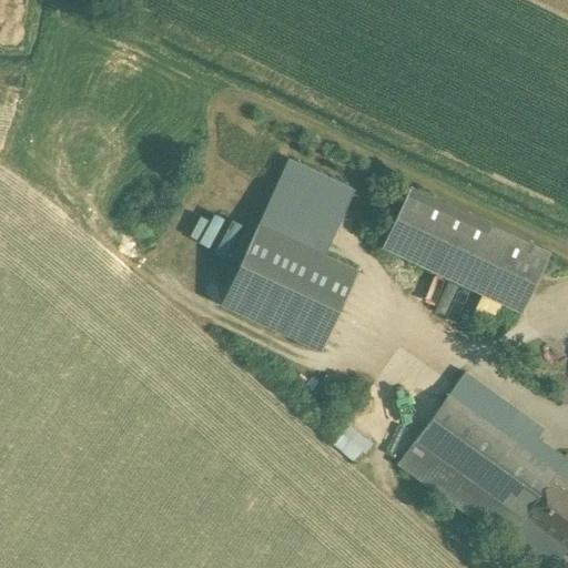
[(290,158),(260,223),(325,254),(355,189),(290,158)]
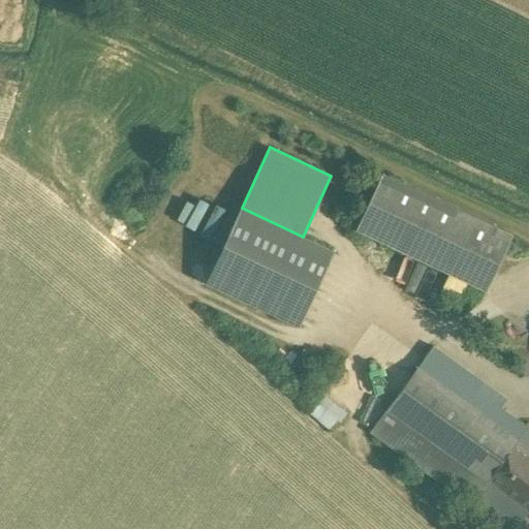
[(514,235),(382,174),(356,229),(488,291),(514,235)]
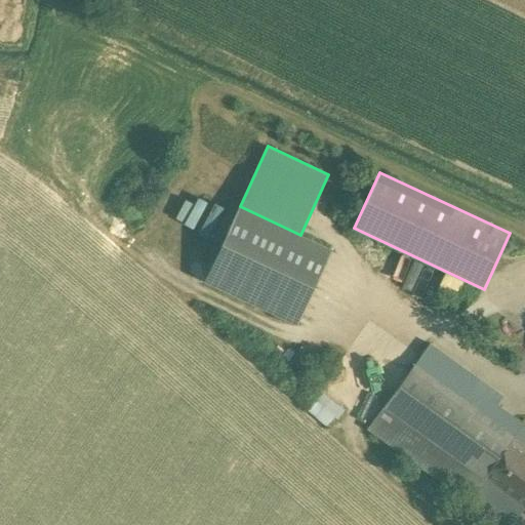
[(204,281),(297,324),(332,249),(300,235),(240,206),(204,281)]
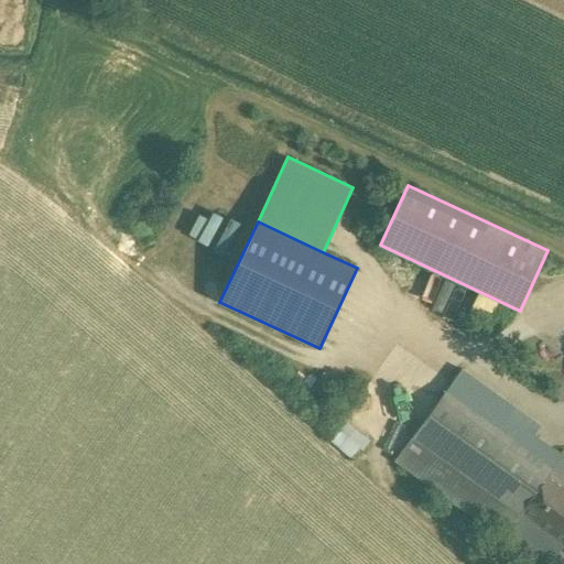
[(459,318),(470,289),(445,278),(434,308),(459,318)]
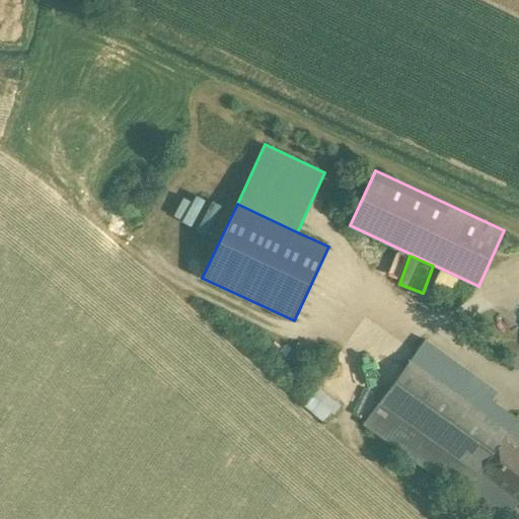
[(491,387),(425,341),(410,361),(492,420),(502,408),(485,395),(491,387)]
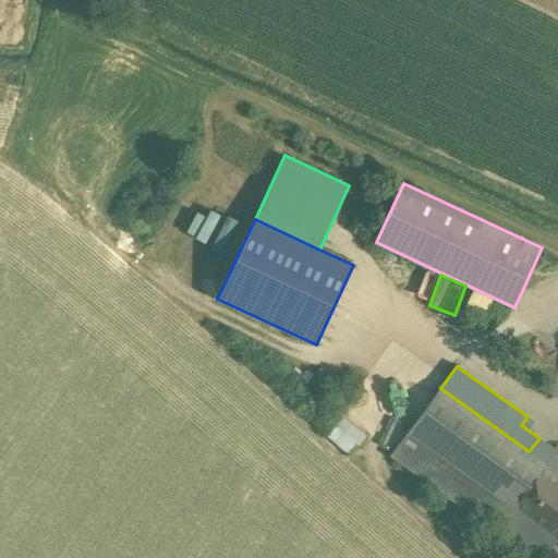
[(529,451),(440,388),(409,432),(514,508),(544,469),(546,464),(529,451)]
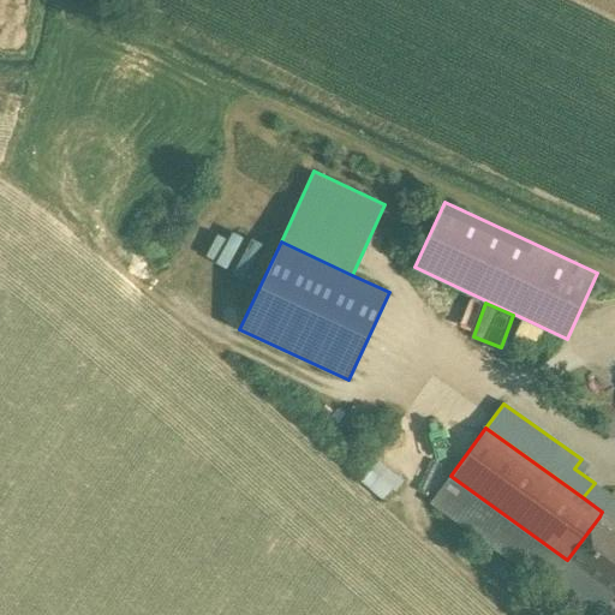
[(390,496),(404,473),(377,459),(365,482),(390,496)]
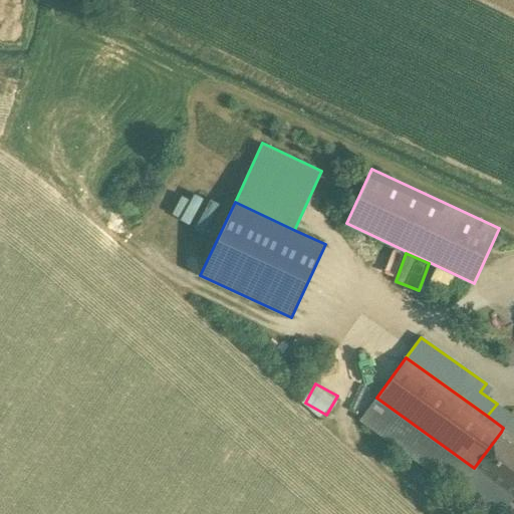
[(474,468),(376,398),(360,421),(457,490),(474,468)]
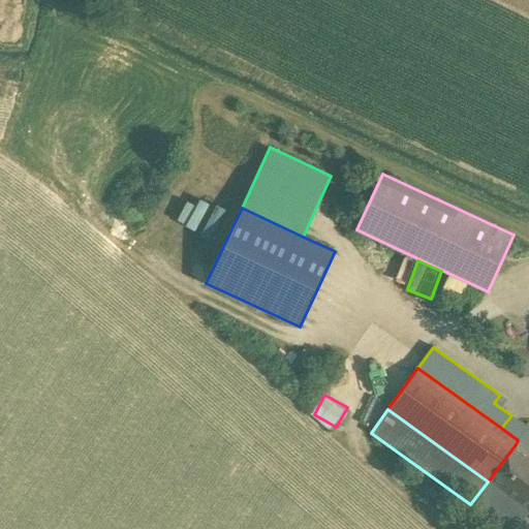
[(528,428),(511,415),(501,428),(518,440),(528,428)]
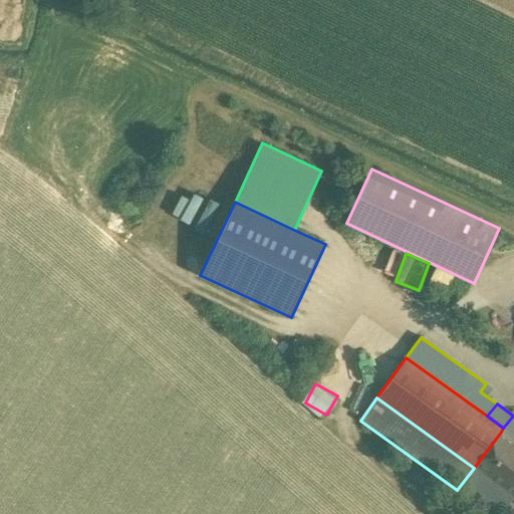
[(513,496),(513,441),(501,432),(474,468),(488,478),(513,496),(513,497),(513,496)]
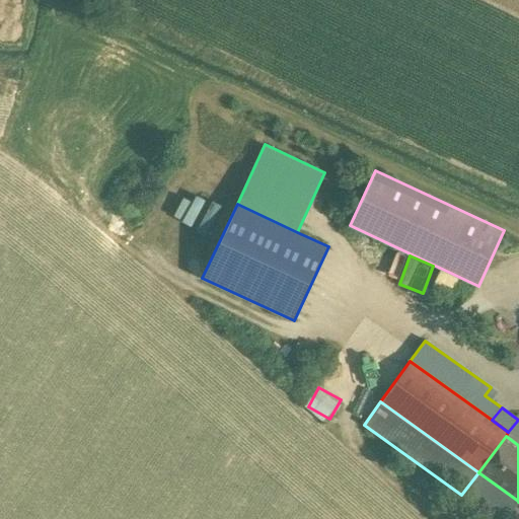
[(504,518),(510,512),(486,494),(493,483),(478,472),(461,495),(494,518),(504,518)]
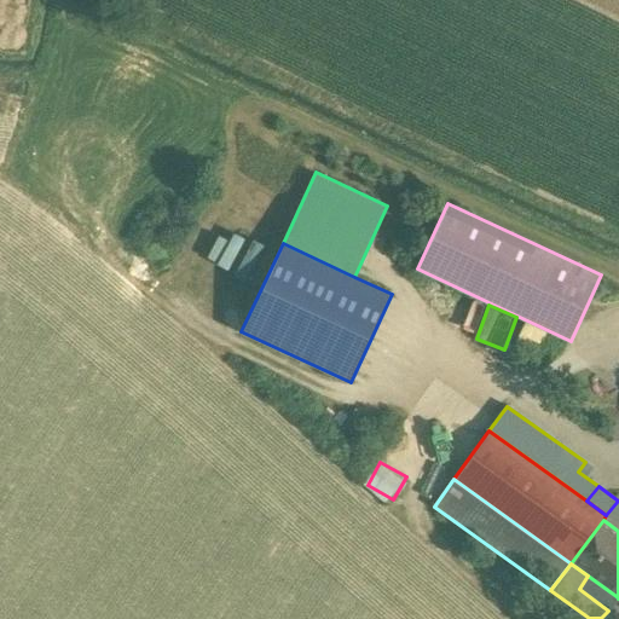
[(618,597),(588,576),(579,589),(608,611),(618,597)]
